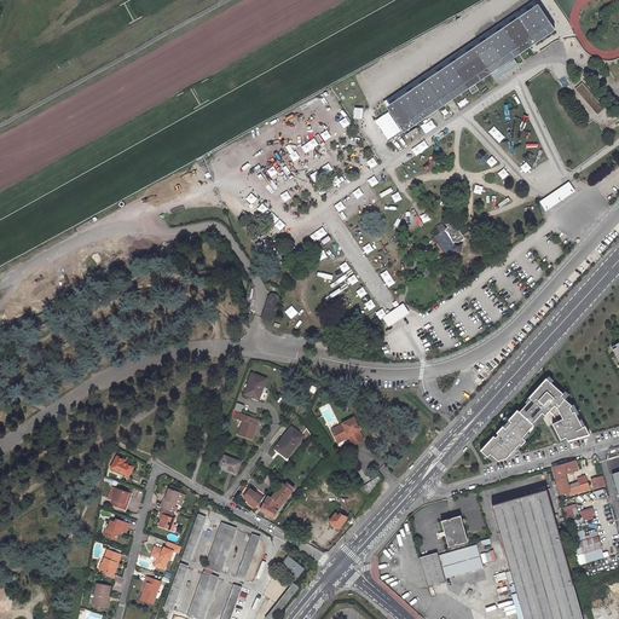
[(537,0),(387,99),(391,105),(542,5),(538,0),(537,0)]
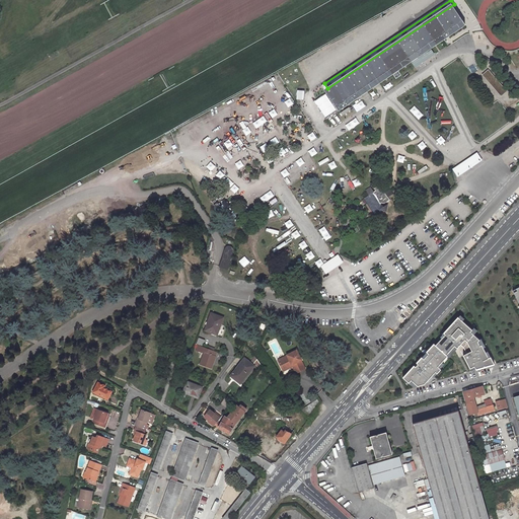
[(454,4),(327,88),(341,109),(359,97),(368,91),(374,87),(380,83),(412,63),(432,49),(445,41),(468,25),(454,4)]
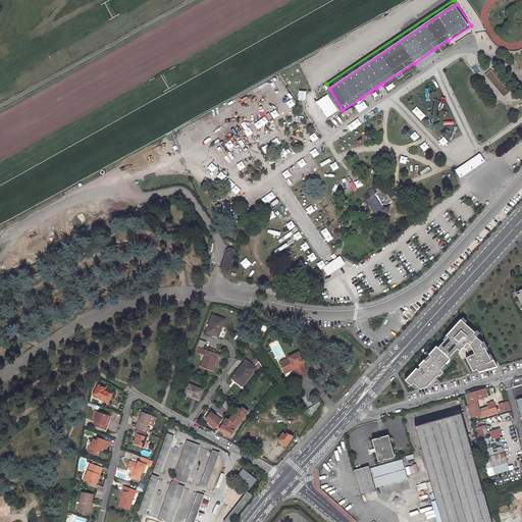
[(438,54),(434,49),(414,63),(417,68),(438,54)]
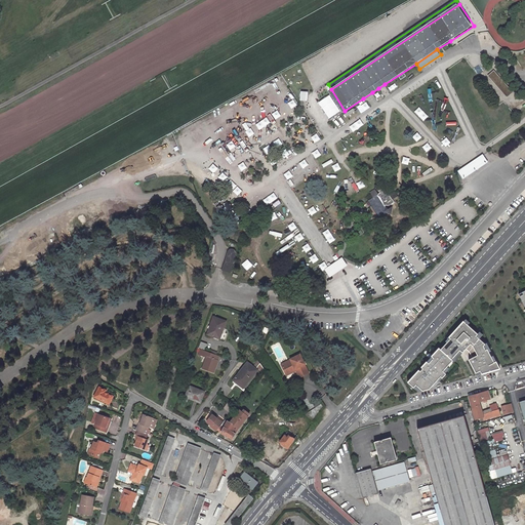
[(494,70),(489,75),(509,96),(514,91),(494,70)]
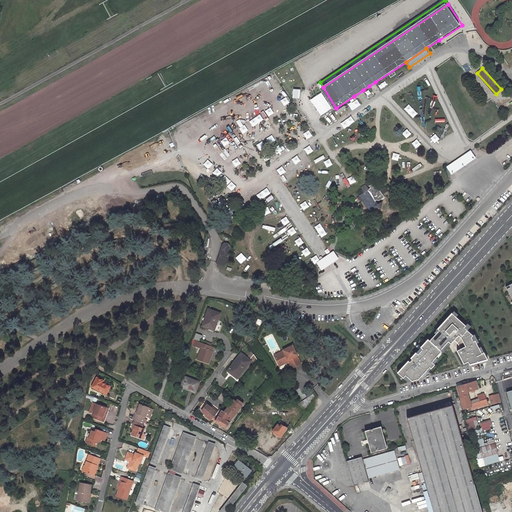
[(477,158),(471,150),(448,167),(453,174),(477,158)]
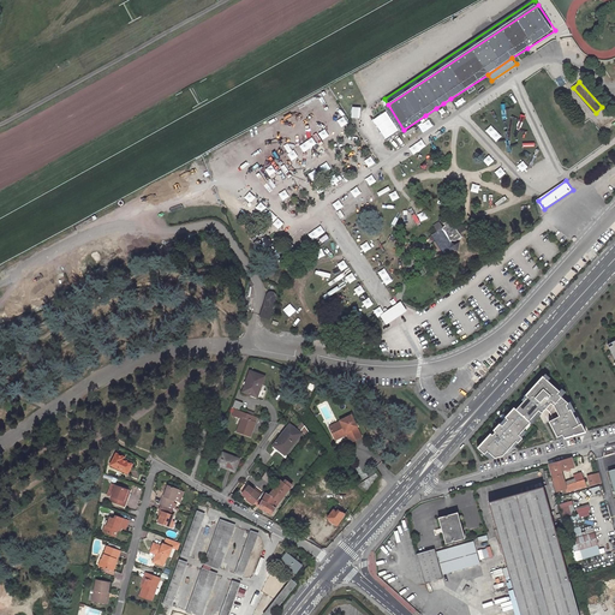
[(440,220),(434,224),(439,231),(431,236),(436,240),(445,252),(448,250),(458,252),(460,243),(457,240),(463,237),(460,233),(458,231),(457,228),(449,220),(443,224),(440,220)]
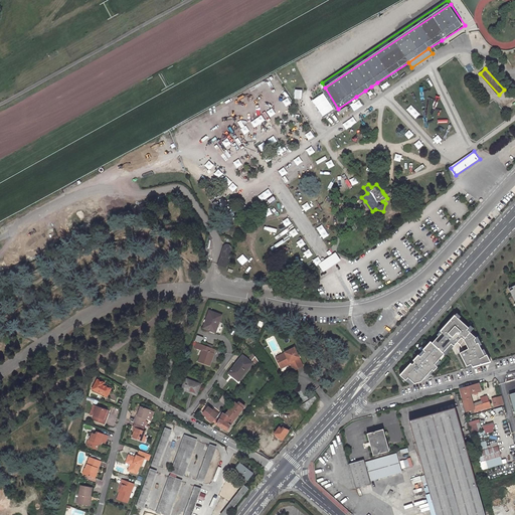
[(215,197),(210,200),(220,215),(224,212),(215,197)]
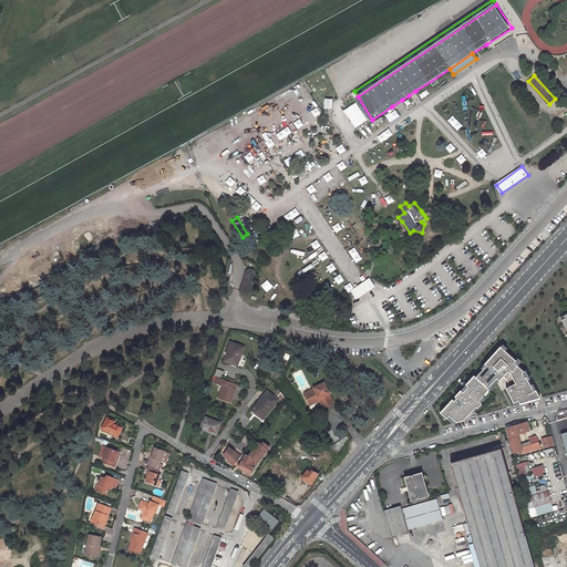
[(249,295),(255,275),(255,272),(254,270),(251,268),(249,268),(247,269),(246,271),(240,290),(239,292),(249,295)]
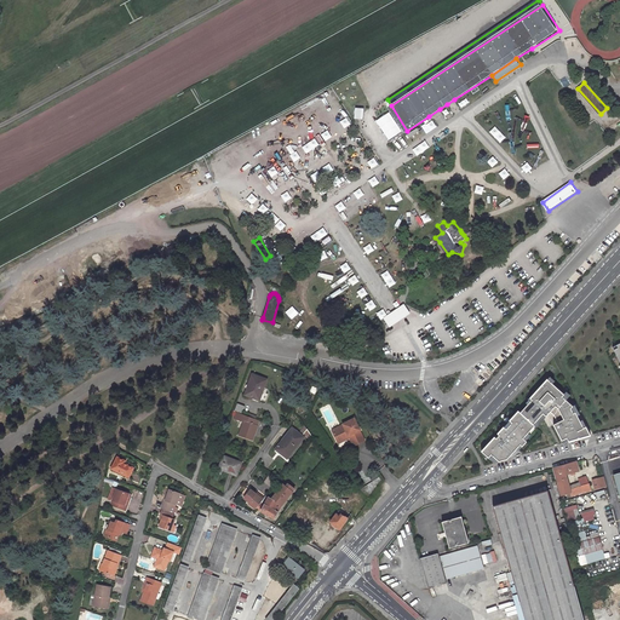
[(405,304),(384,317),(390,327),(399,322),(412,314),(405,304)]
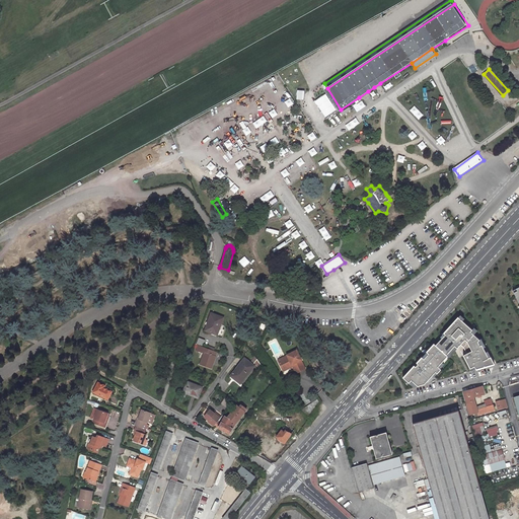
[(223,318),(211,314),(205,330),(222,336),(224,329),(219,328),(223,318)]
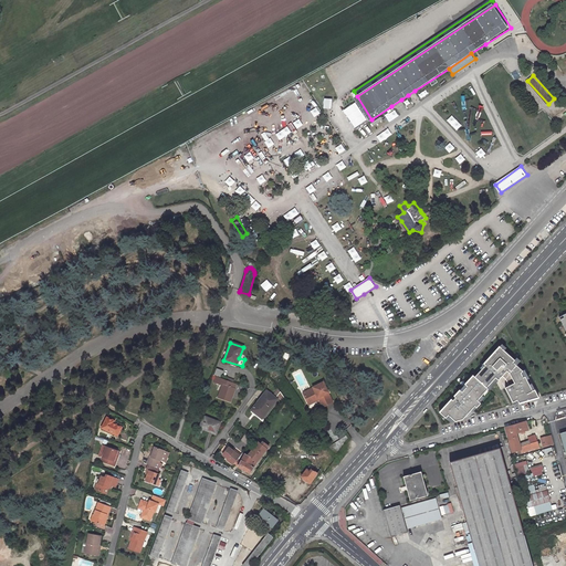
[(504,353),(500,348),(484,366),(485,367),(482,371),(475,379),(473,378),(465,387),(468,389),(462,395),(460,392),(454,399),(456,400),(453,402),(452,401),(440,415),(446,420),(449,418),(456,423),(463,421),(472,411),(475,408),(477,410),(481,406),(480,405),(478,402),(482,398),(489,391),(486,390),(496,380),(499,383),(507,374),(510,376),(515,386),(505,390),(513,405),(517,402),(520,406),(540,400),(535,392),(533,394),(530,387),(527,381),(525,379),(524,380),(521,376),(523,374),(516,368),(513,365),(515,363),(504,353)]
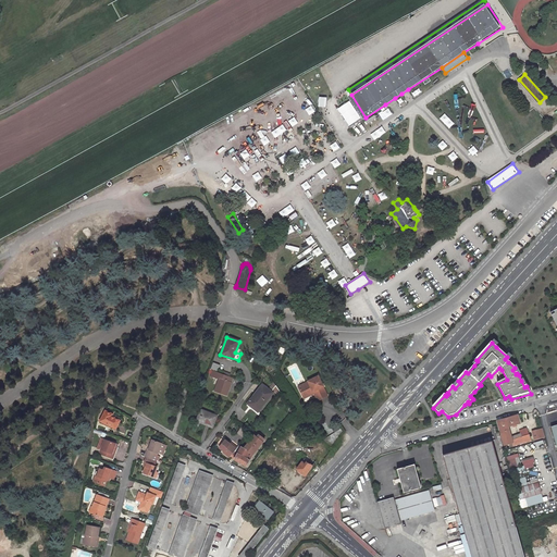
[(218,371),(220,364),(213,362),(210,369),(218,371)]
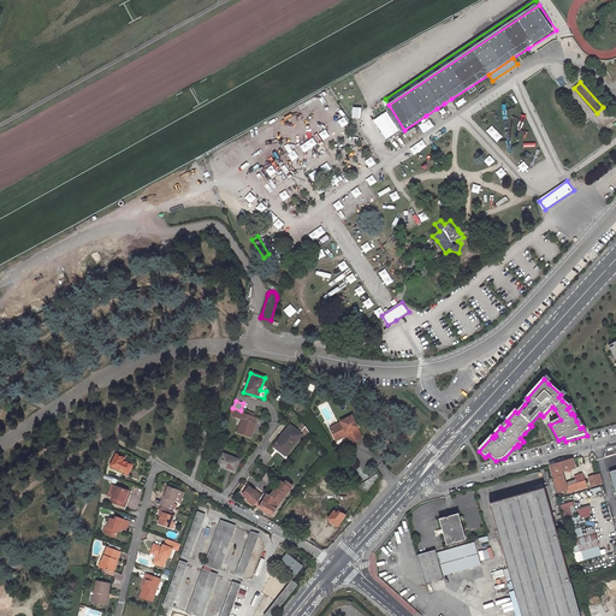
[(242,420),(237,433),(250,438),(256,422),(255,422),(258,418),(253,416),(248,414),(232,408),(231,413),(234,413),(232,416),(242,420)]
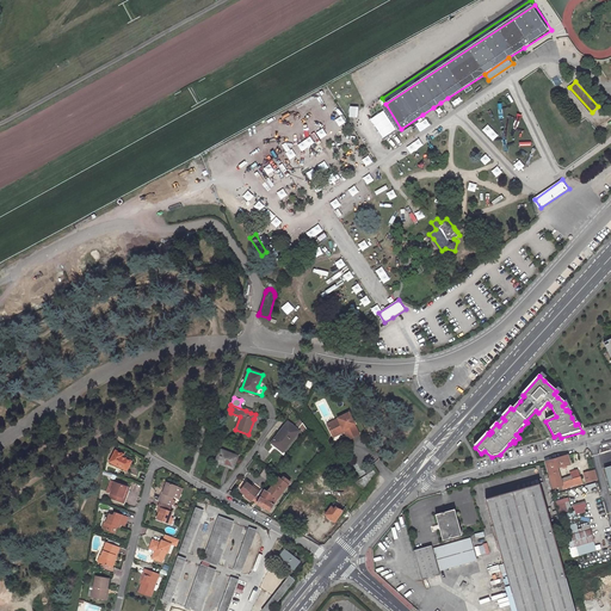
[(536,411),(525,421),(528,423),(529,424),(538,413),(536,411)]
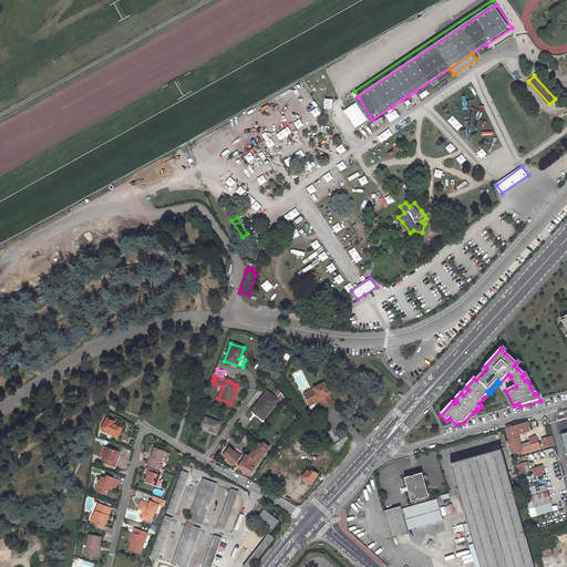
[(320,382),(299,394),(305,403),(317,398),(322,406),(330,403),(325,394),(326,393),(320,382)]
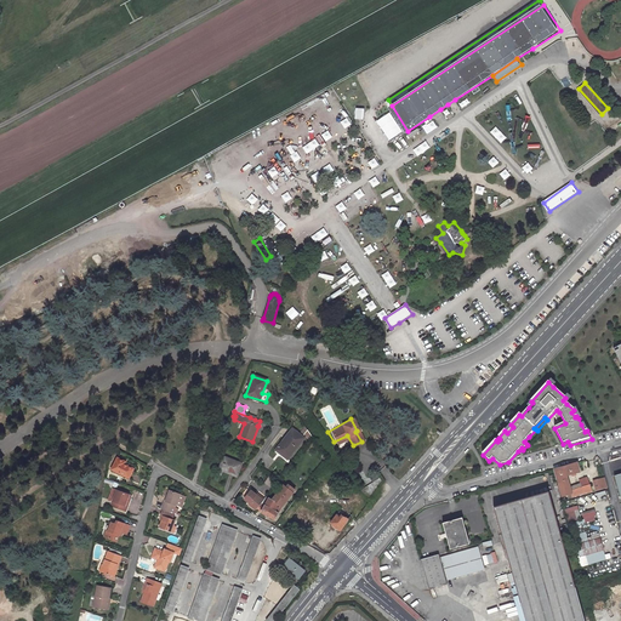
[(283,455),(288,459),(305,438),(292,428),(278,446),(285,453),(283,455)]
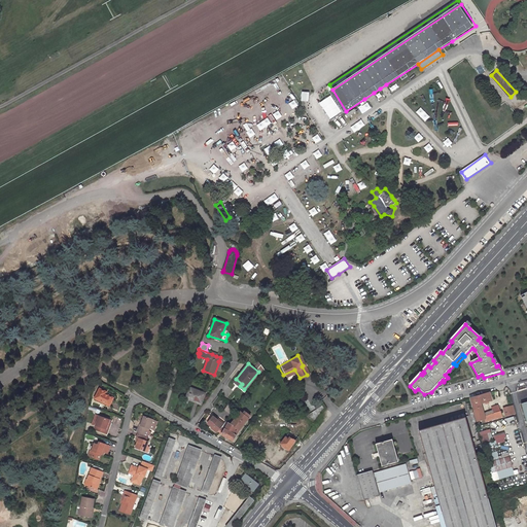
[(185,398),(201,405),(206,393),(189,387),(185,398)]
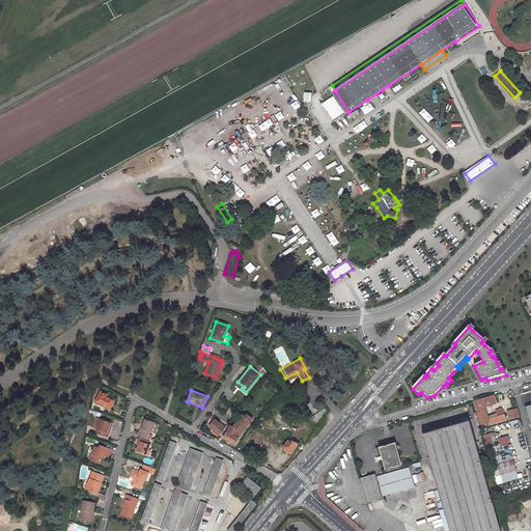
[(95,401),(111,409),(115,400),(107,396),(108,394),(101,391),(95,401)]
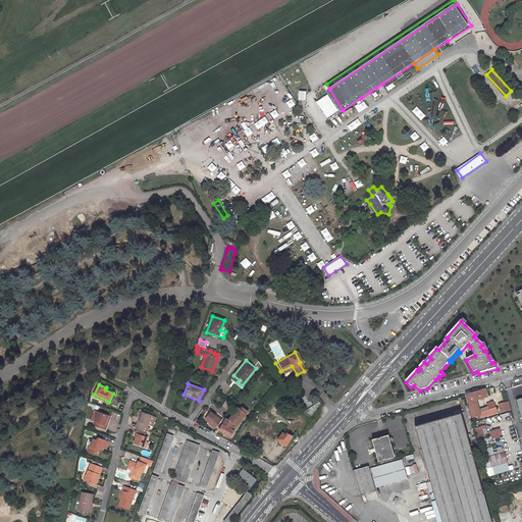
[(482,414),(480,410),(477,400),(487,397),(485,388),(466,394),(473,417),(482,414)]
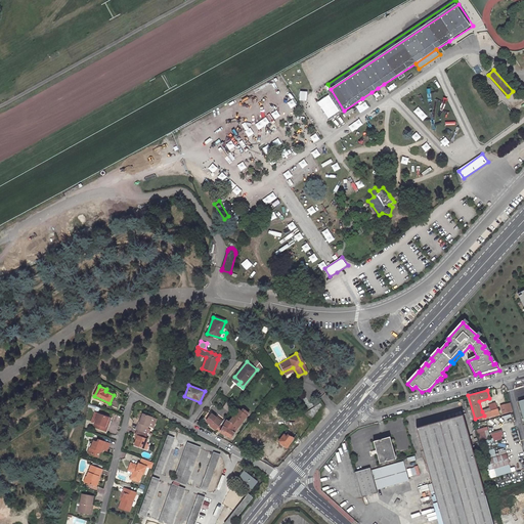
[(227,401),(223,407),(230,411),(234,406),(227,401)]
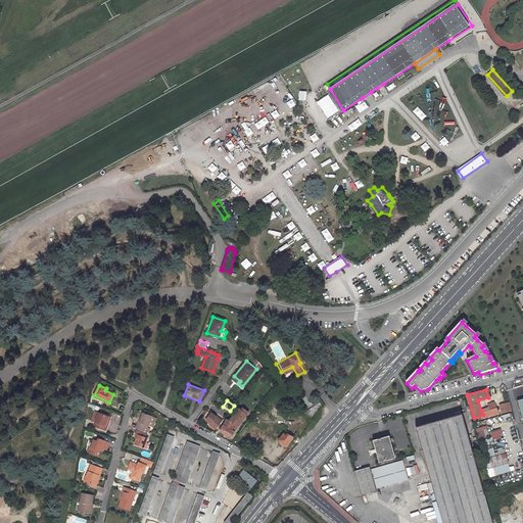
[(503,412),(512,410),(509,402),(501,405),(503,412)]
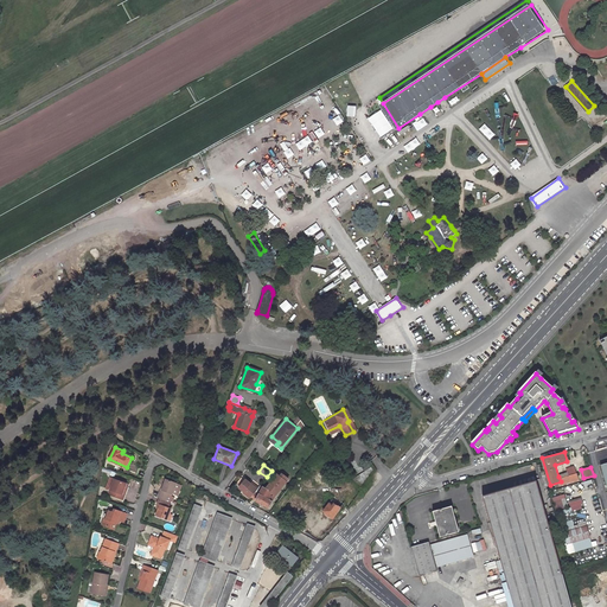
[(576,471),(568,473),(558,477),(561,481),(561,485),(579,480),(576,471)]
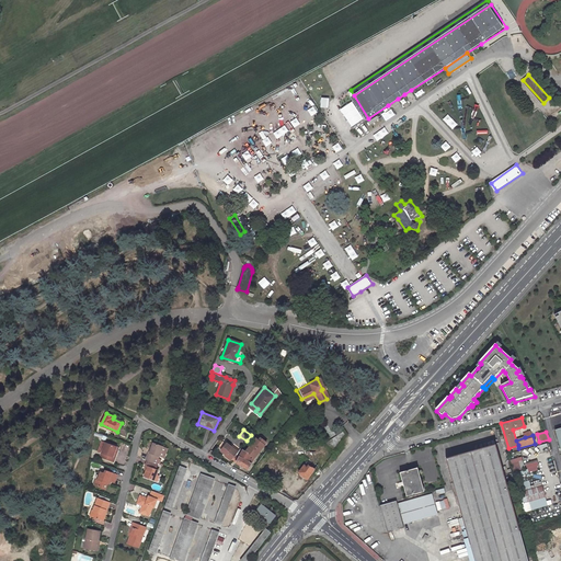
[(238,451),(231,460),(249,469),(254,458),(264,445),(259,441),(255,438),(245,451),(240,449),(238,451)]
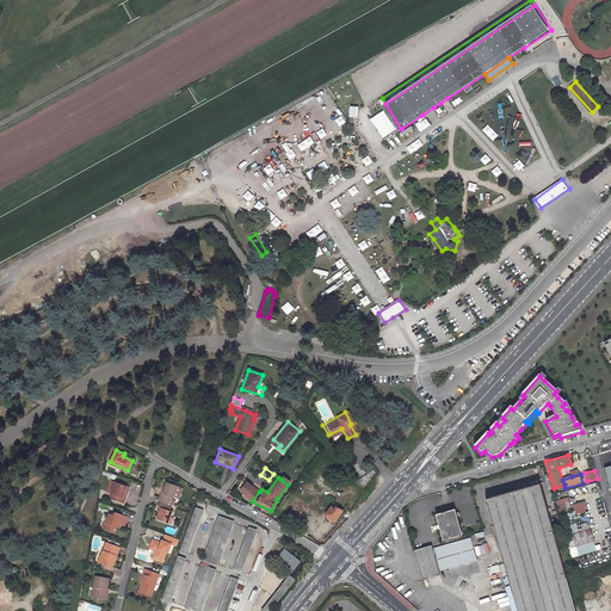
[(111,493),(110,497),(124,503),(125,498),(123,497),(128,486),(115,482),(111,493)]
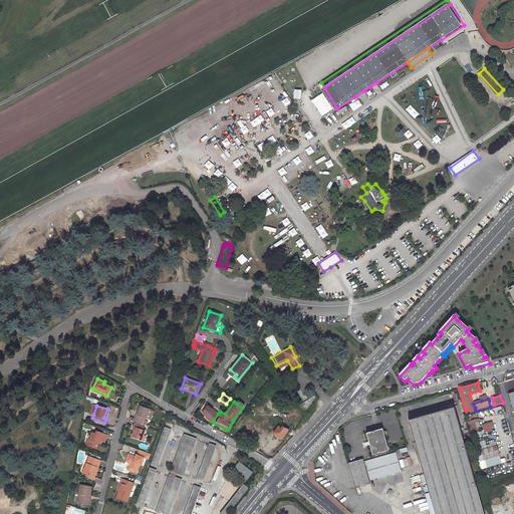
[(141,406),(138,415),(137,414),(134,421),(135,422),(145,425),(146,426),(148,421),(145,420),(146,418),(147,418),(151,419),(153,411),(149,410),(150,409),(141,406)]
